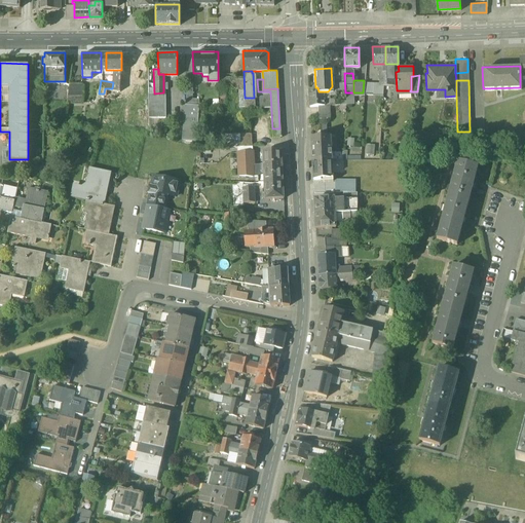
[(82,82),(69,82),(67,94),(81,94),(82,94),(82,82)]
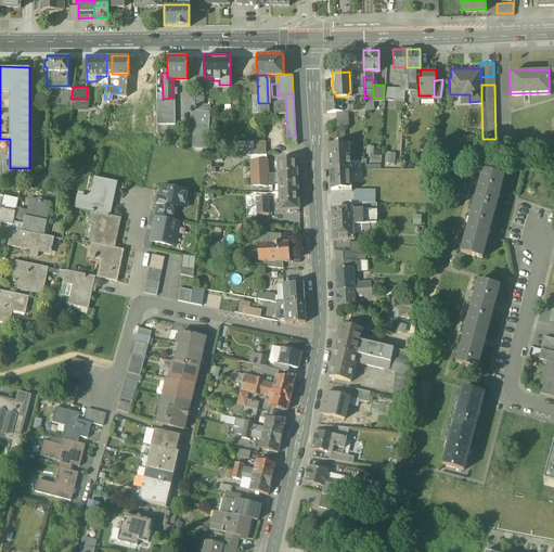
[(248,111),(248,93),(240,93),(240,111),(248,111)]
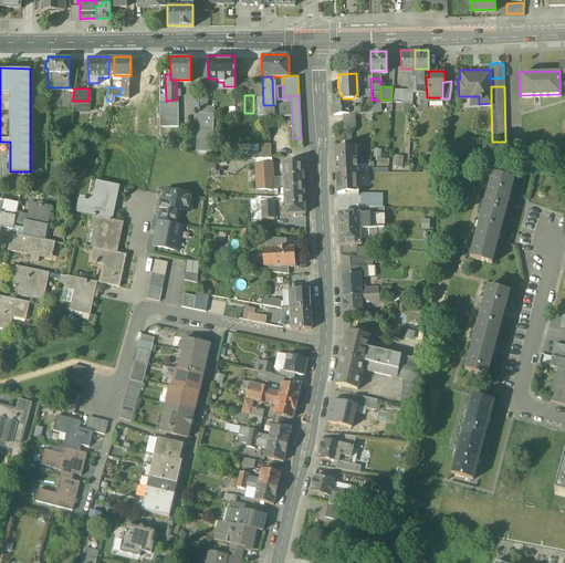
[(343,98),(332,100),(333,113),(342,112),(342,113),(348,112),(348,105),(347,98),(343,98)]
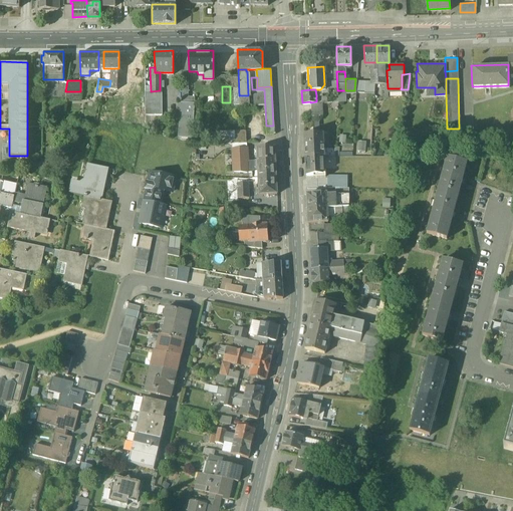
[(160,90),(151,91),(145,91),(145,113),(161,113),(160,90)]
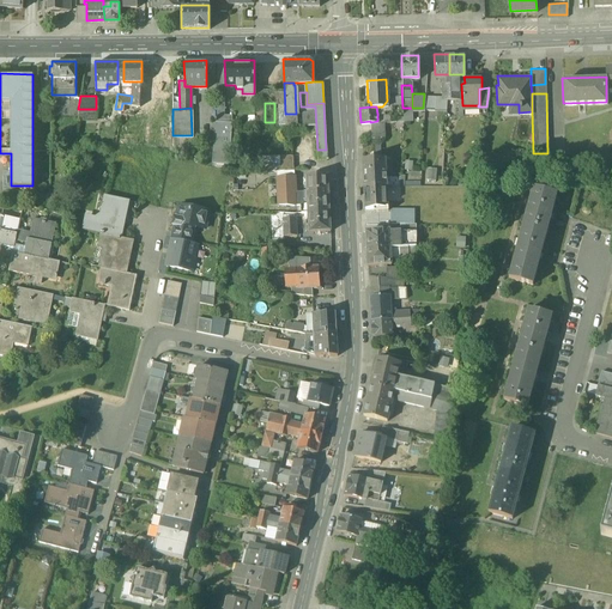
[(377,121),(370,122),(370,135),(385,135),(383,121),(377,121)]
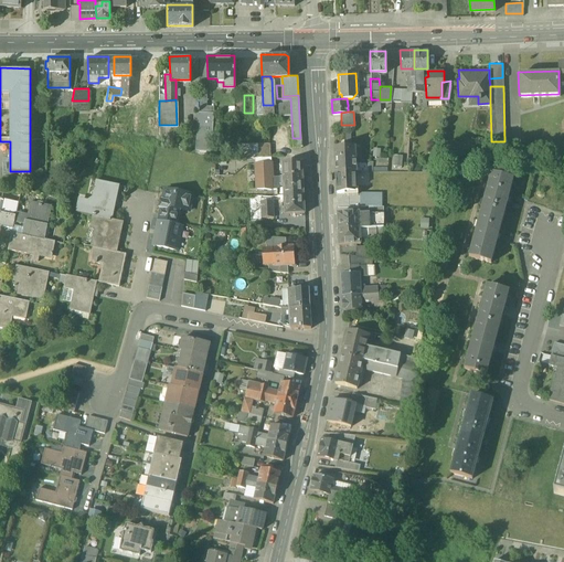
[(212,113),(199,113),(198,136),(211,137),(212,113)]
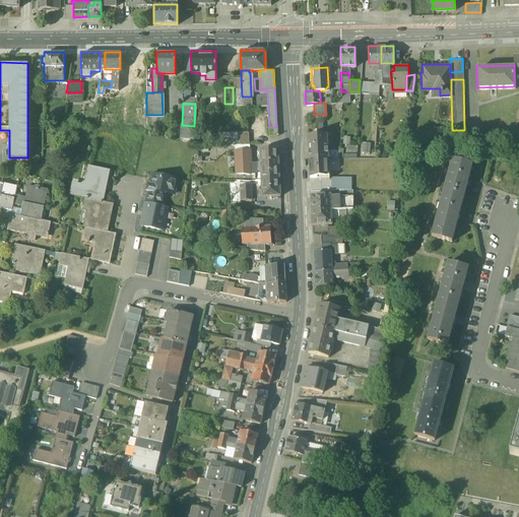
[(193,137),(194,126),(182,125),(182,136),(193,137)]
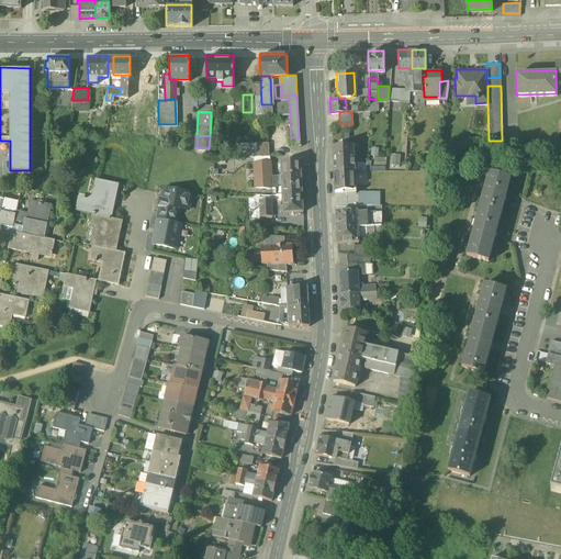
[(256,148),(256,142),(238,142),(239,155),(256,155),(256,148)]
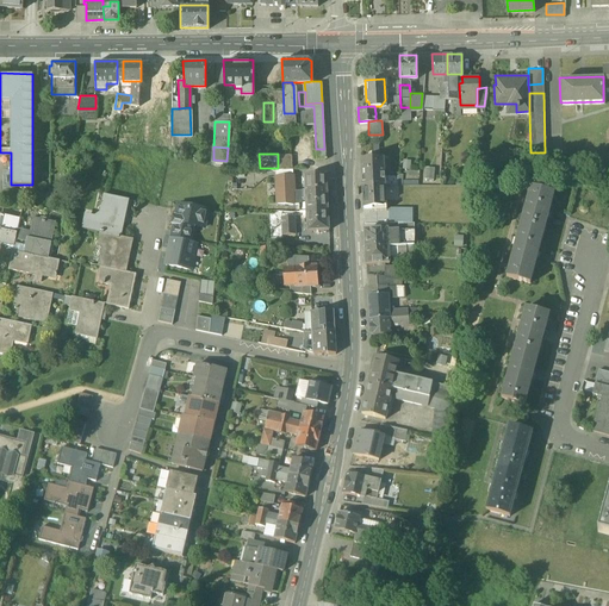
[(383,156),(360,157),(361,185),(384,183),(383,156)]
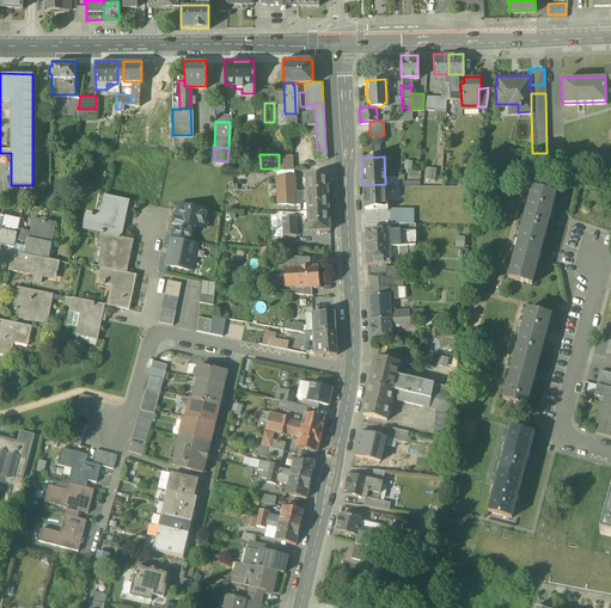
[(327,173),(305,174),(305,189),(328,188),(327,173)]
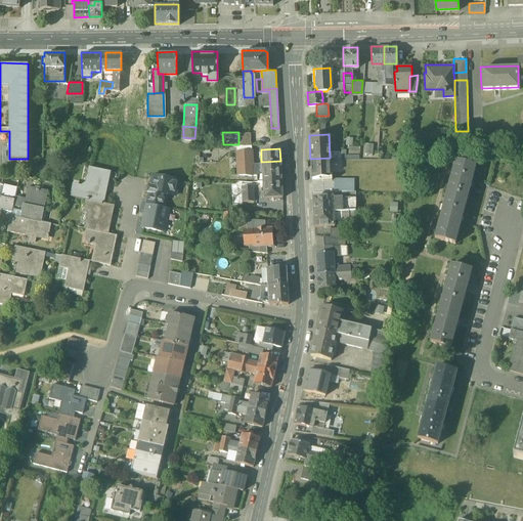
[(259,163),(252,163),(251,149),(236,150),(237,173),(252,174),(256,174),(262,173),(262,168),(259,168),(259,163)]
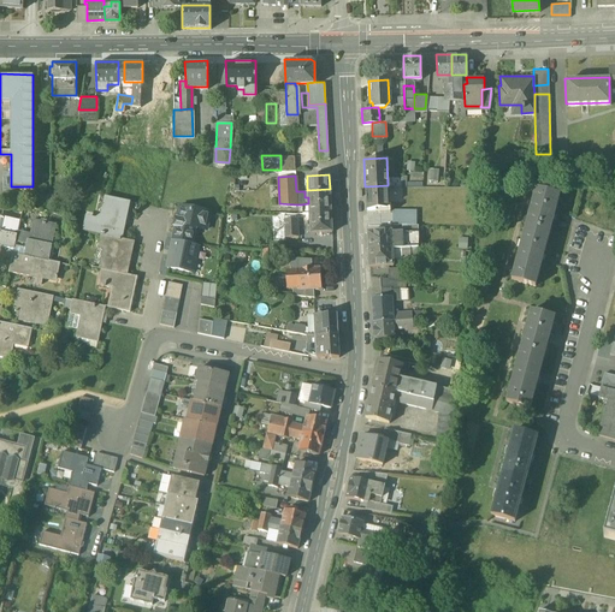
[(388,185),(365,186),(366,208),(374,207),(376,211),(383,211),(383,207),(389,207),(388,185)]
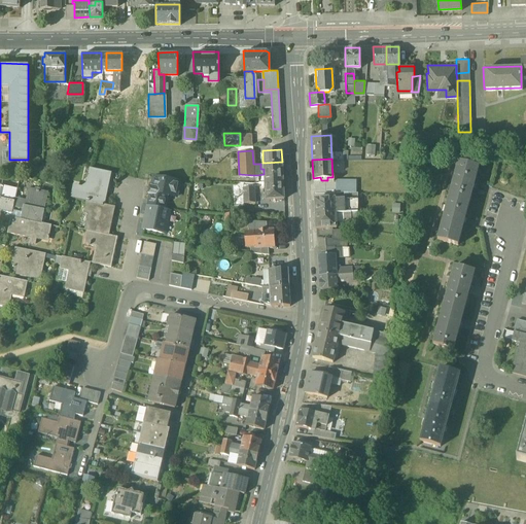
[(478,165),(456,160),(447,196),(467,202),(478,165)]
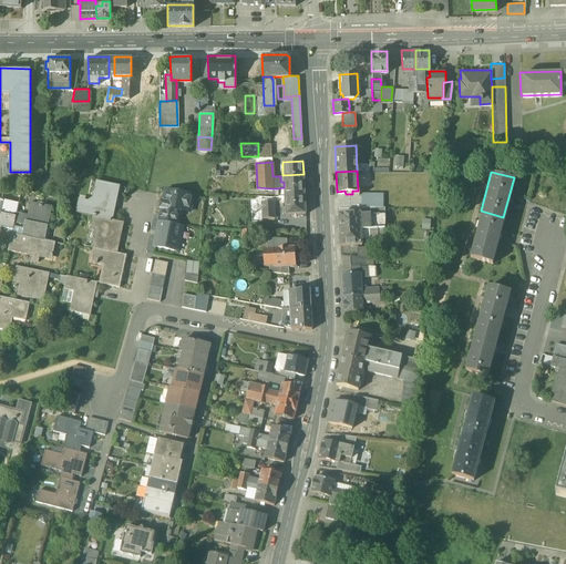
[(304,174),(283,175),(284,182),(284,187),(284,194),(304,193),(304,174)]
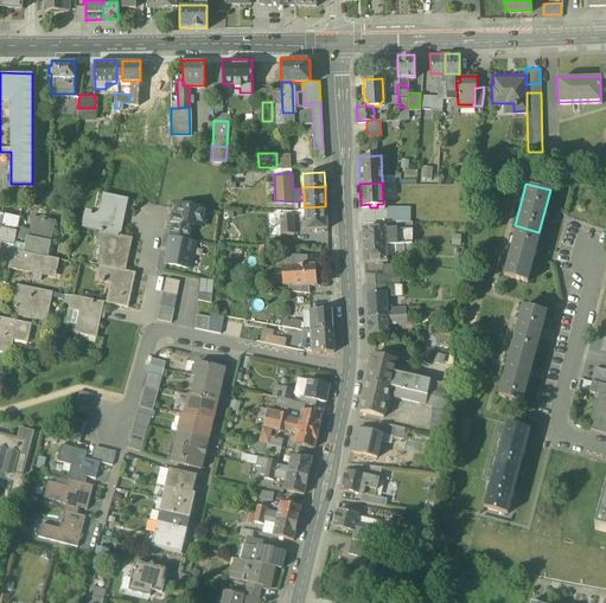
[(126,197),(103,192),(100,209),(102,210),(101,218),(95,217),(95,216),(84,213),(82,226),(99,229),(119,233),(121,219),(120,219),(121,213),(122,213),(126,197)]
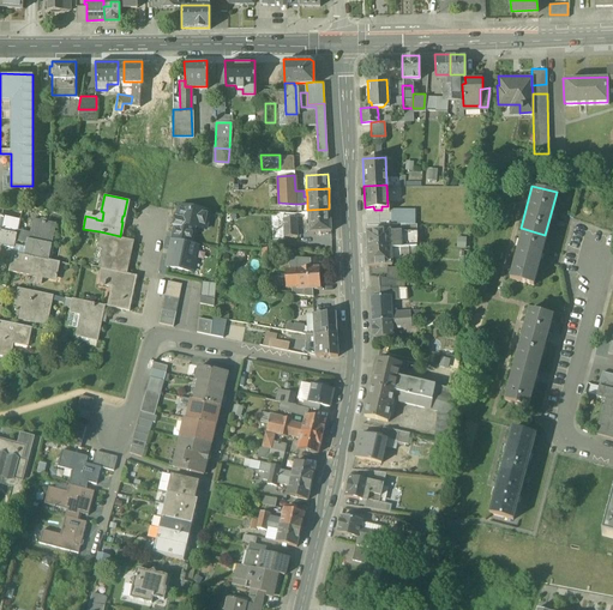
[(203,207),(179,203),(176,215),(174,215),(172,224),(174,224),(172,237),(190,241),(193,224),(199,225),(203,207)]
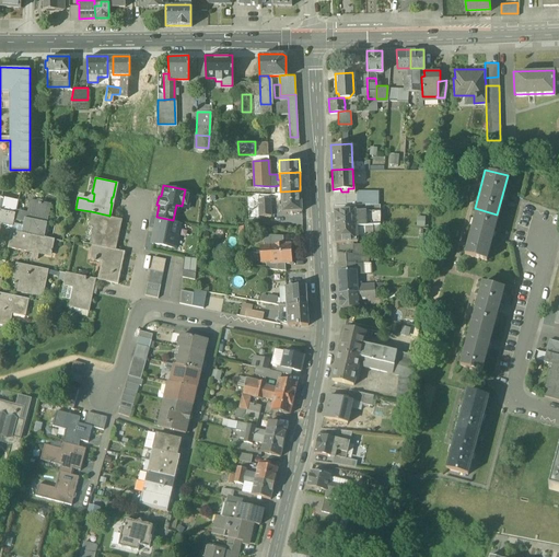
[(379,202),(377,187),(356,188),(356,194),(364,194),(365,202),(379,202)]
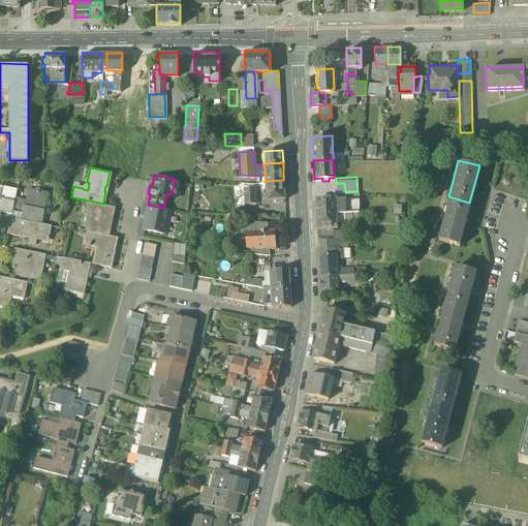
[(283,180),(265,181),(266,187),(266,198),(284,197),(283,180)]
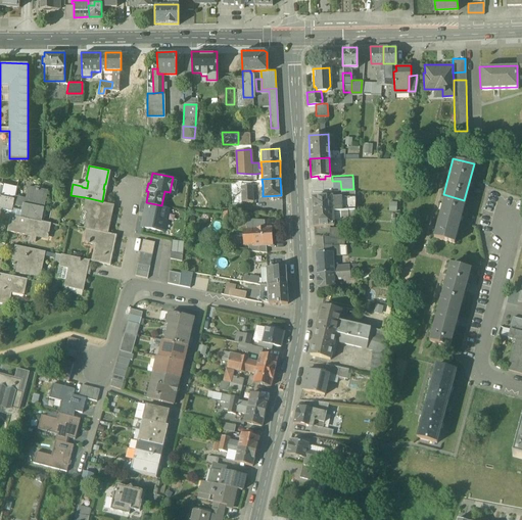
[(16,185),(1,182),(0,187),(0,206),(11,209),(14,195),(16,185)]
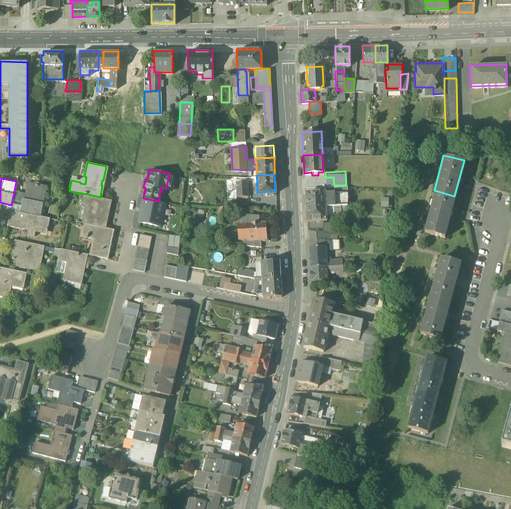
[(246,180),(235,181),(236,196),(247,195),(246,180)]
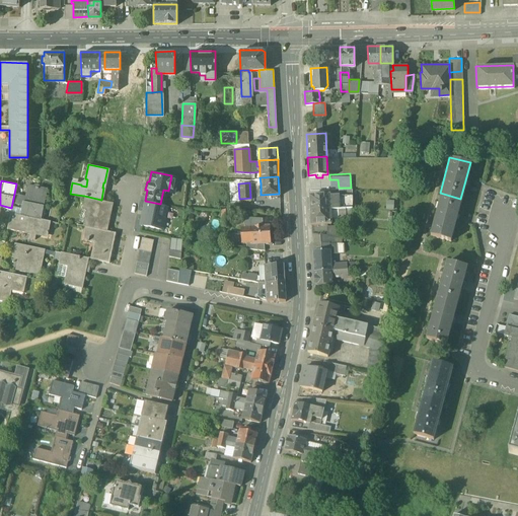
[(30,185),(27,187),(25,197),(24,197),(20,197),(19,195),(14,194),(12,202),(22,205),(21,207),(11,205),(11,208),(10,212),(40,218),(46,190),(38,189),(39,186),(30,185)]
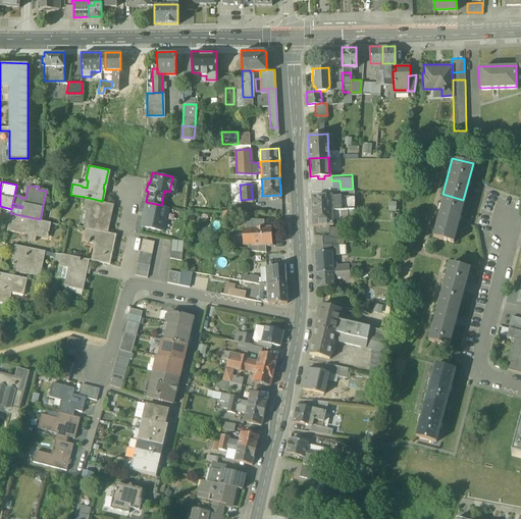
[(463,200),(443,194),(431,235),(452,241),(463,200)]
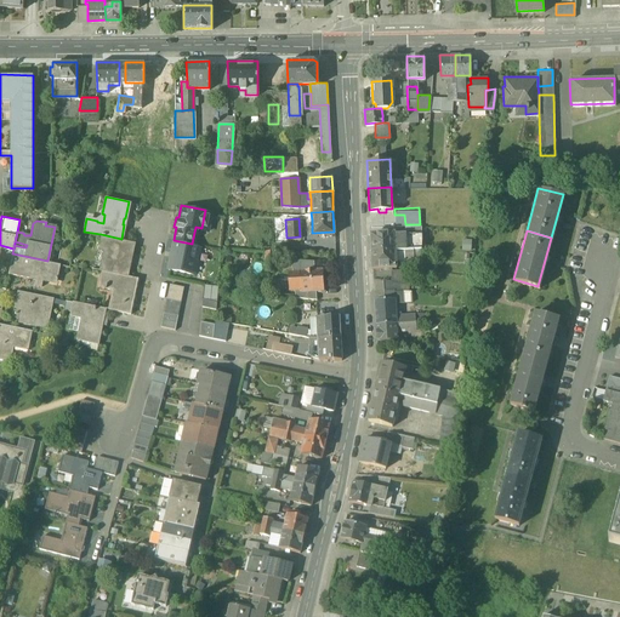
[(393,232),(370,233),(371,250),(394,249),(393,233),(393,232)]
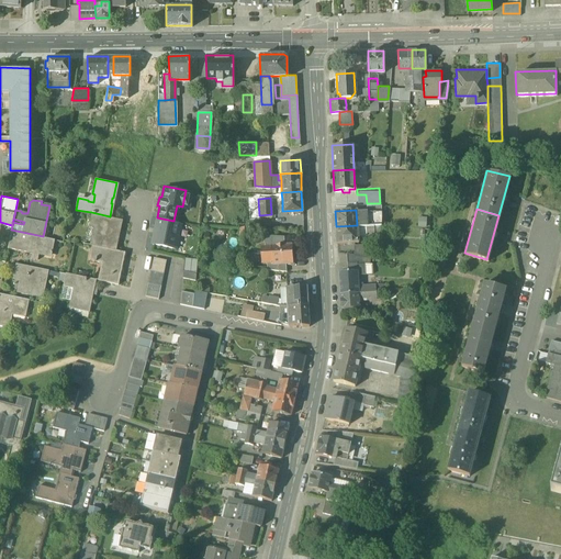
[(366,210),(356,211),(357,225),(366,225),(366,219),(367,219),(366,211),(366,210)]
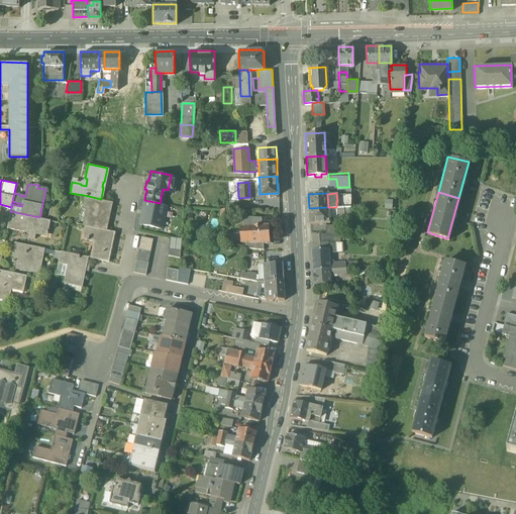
[(350,193),(336,194),(337,201),(336,201),(336,207),(345,206),(350,206),(350,193)]
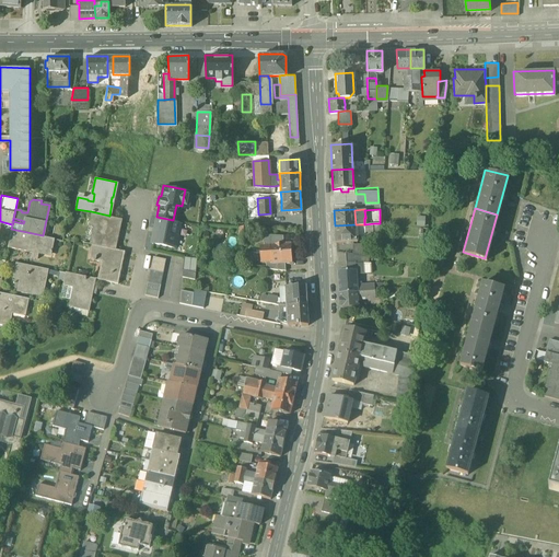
[(109,216),(91,211),(88,224),(95,225),(92,243),(97,244),(114,248),(117,234),(109,233),(112,225),(118,228),(120,218),(109,216)]
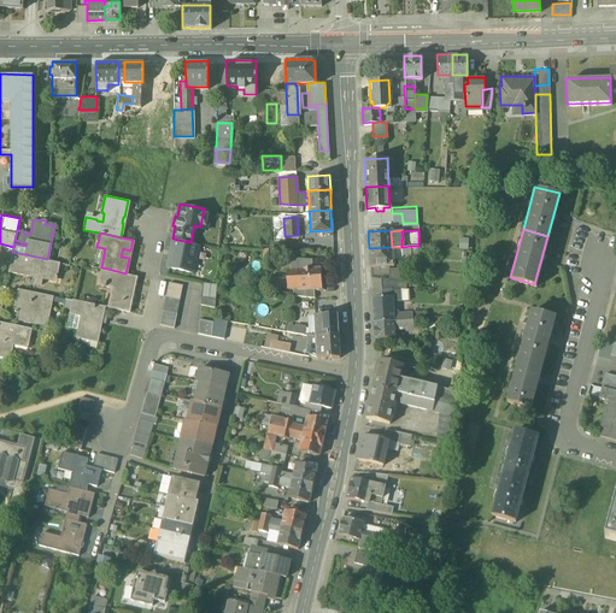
[(166,265),(192,271),(198,243),(191,242),(172,239),(166,265)]
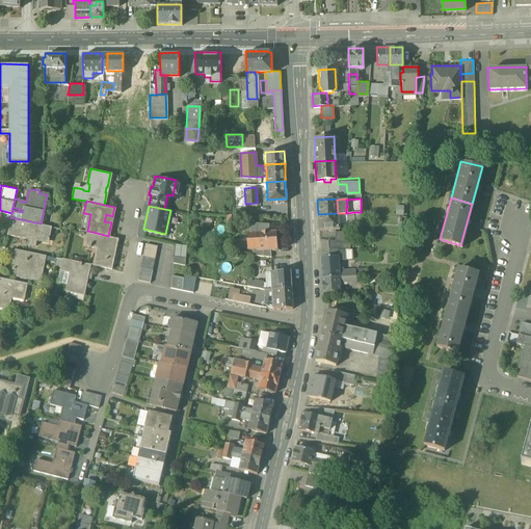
[(235,214),(228,213),(226,231),(233,232),(235,214)]
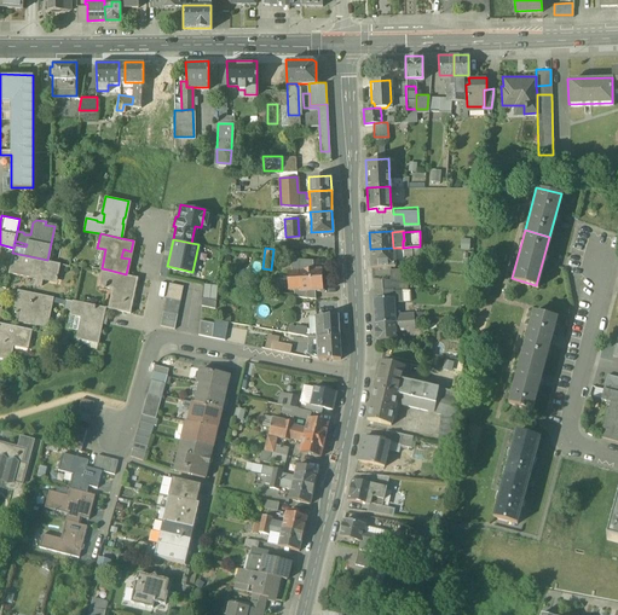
[(393,248),(370,249),(371,266),(393,265),(393,255),(393,248)]
